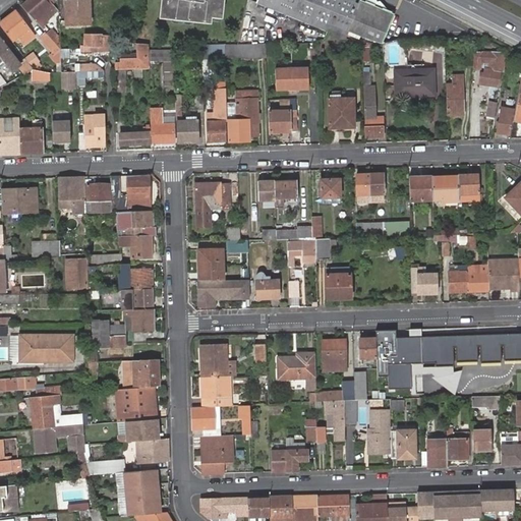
[(27,0),(22,5),(38,24),(54,11),(49,4),(53,0),(27,0)]
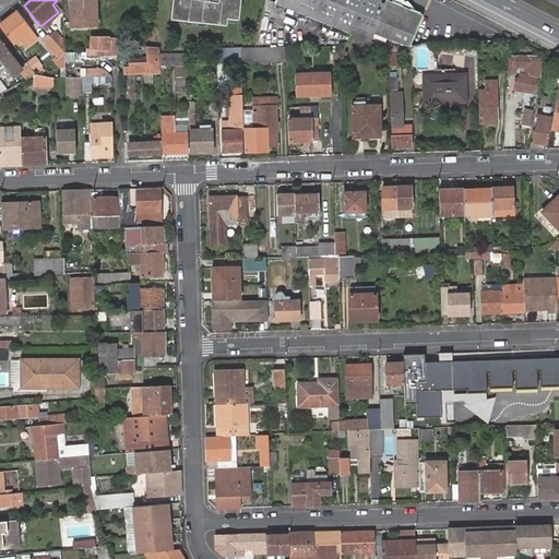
[(72,0),(74,28),(100,27),(98,0),(72,0)]
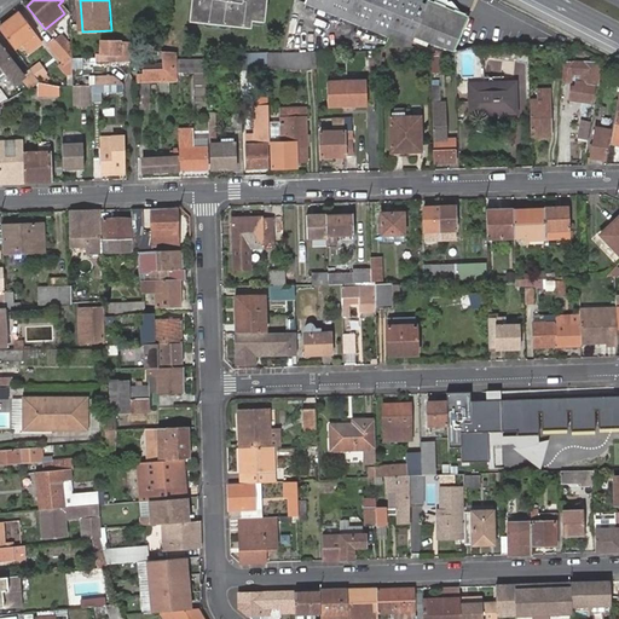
[(192,0),(191,22),(252,27),(253,19),(265,21),(266,0),(192,0)]
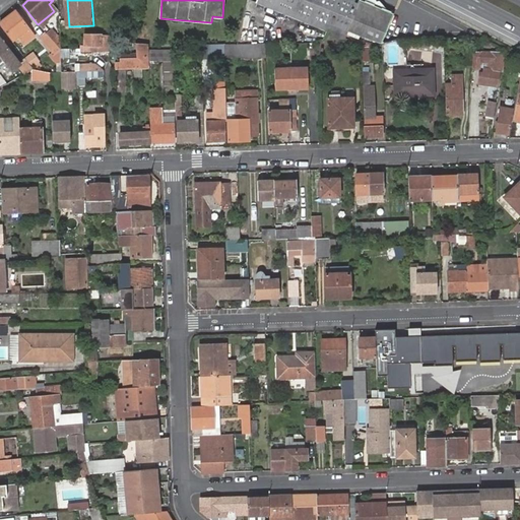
[(390,13),(350,0),(255,0),(255,1),(325,25),(322,36),(341,40),(345,29),(380,42),(390,13)]
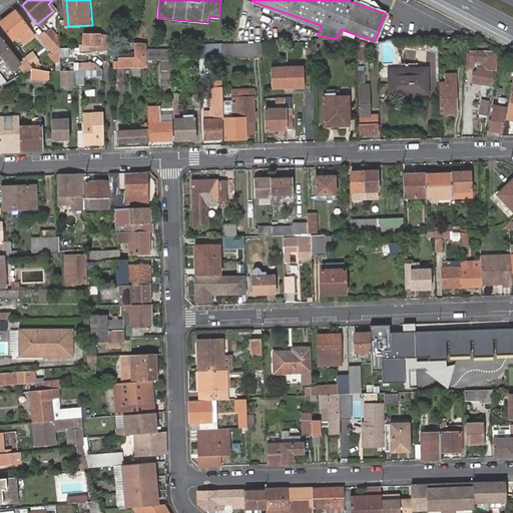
[(16,11),(0,24),(13,40),(19,36),(24,43),(35,35),(16,11)]
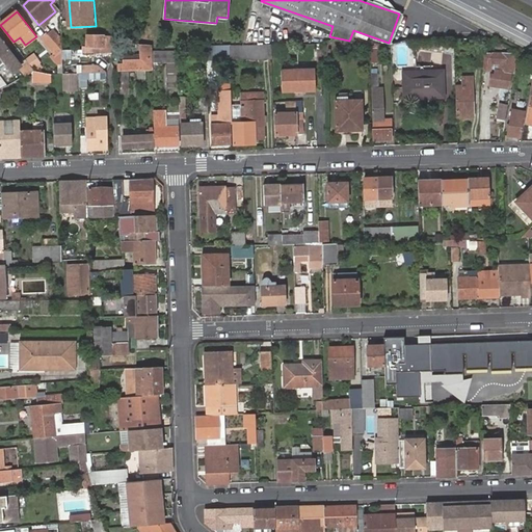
[(47,34),(54,44),(60,37),(54,29),(51,32),(46,27),(43,29),(47,34)]
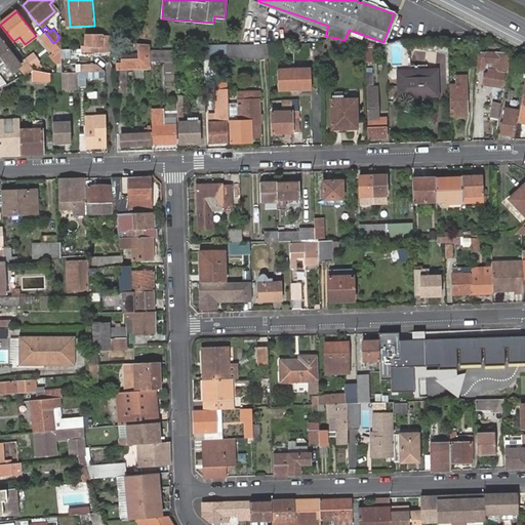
[(53,43),(46,34),(39,39),(52,55),(58,50),(53,43)]
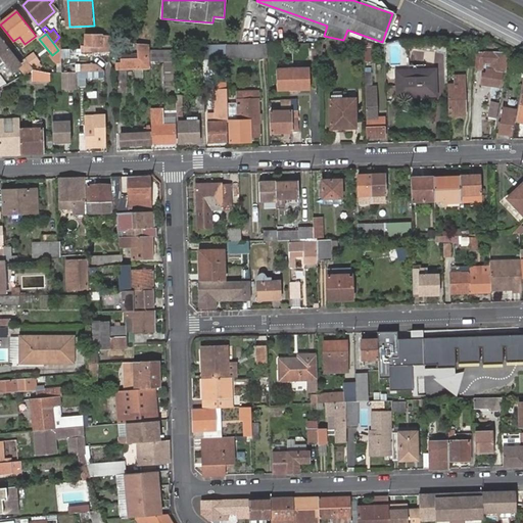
[(83,48),(83,53),(83,54),(92,53),(92,48),(104,47),(104,52),(112,52),(111,35),(87,37),(87,48),(83,48)]
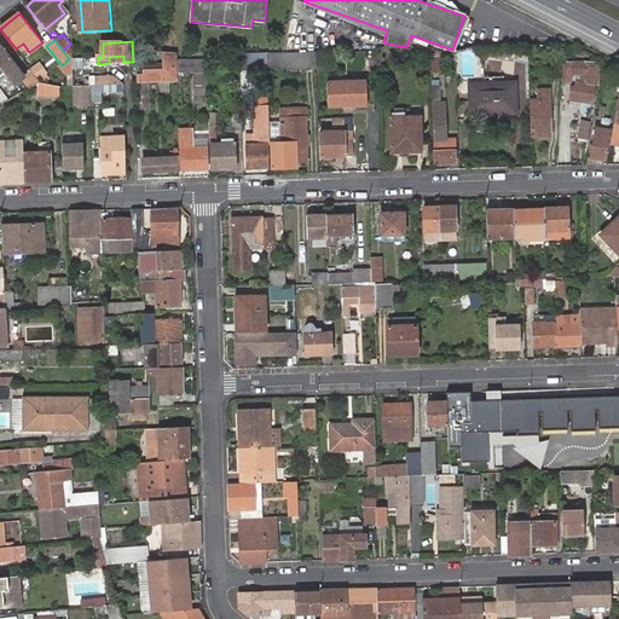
[(40,86),(44,85),(35,74),(23,85),(21,82),(25,77),(0,45),(0,71),(4,77),(6,75),(17,88),(7,96),(3,90),(0,91),(0,102),(1,104),(21,94),(40,86)]
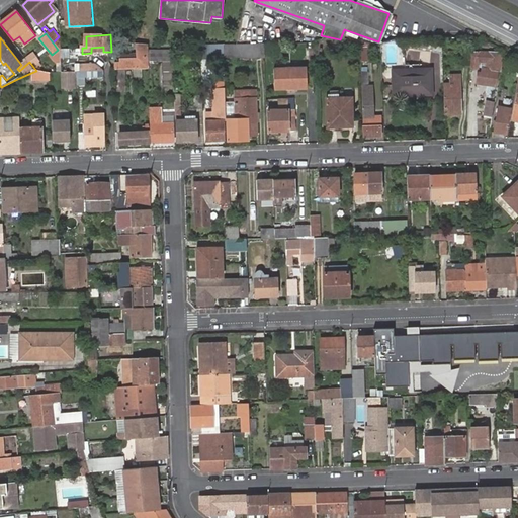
[(238,44),(223,44),(224,57),(242,57),(242,58),(263,58),(263,42),(238,44)]
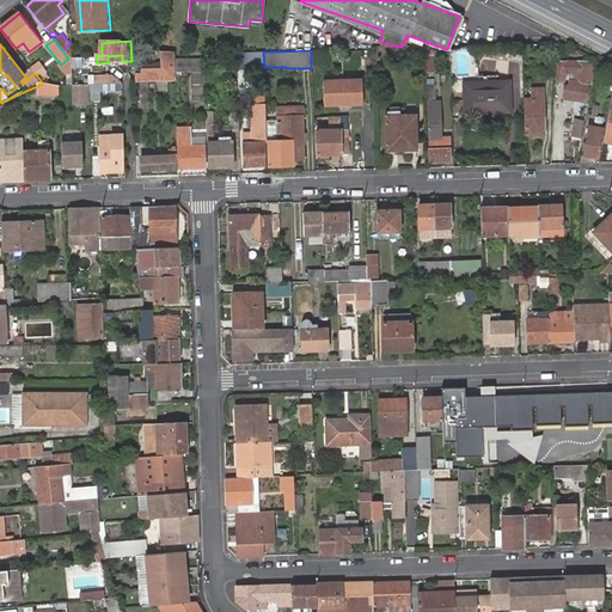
[(263,51),(236,51),(236,67),(264,67),(263,51)]
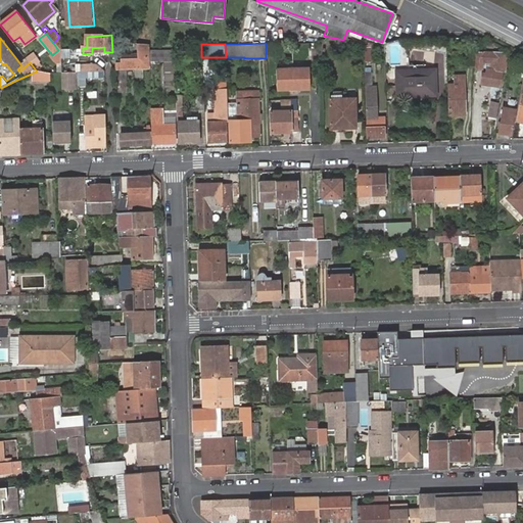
[(115,61),(115,68),(149,67),(148,56),(148,46),(148,45),(138,45),(138,57),(121,58),(121,61),(115,61)]
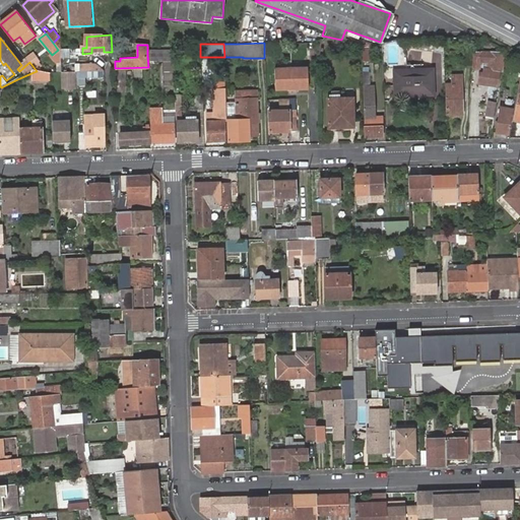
[(147,46),(147,56),(172,55),(171,46),(147,46)]
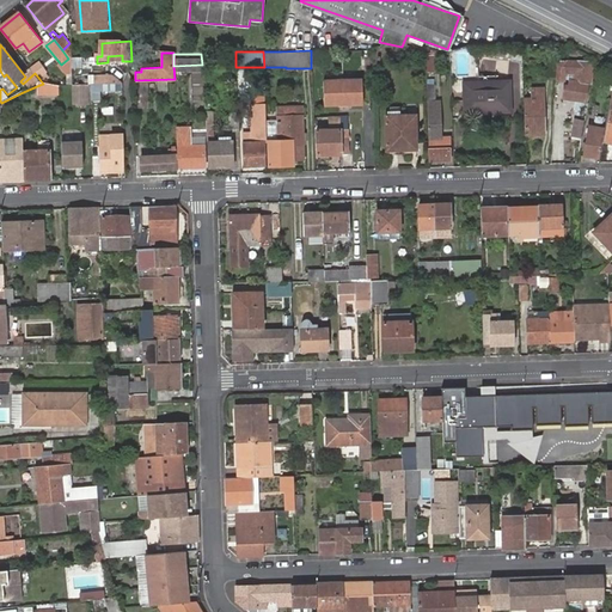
[(582,79),(583,57),(565,55),(550,56),(550,78),(556,78),(557,71),(567,71),(565,78),(561,78),(561,85),(556,85),(556,98),(580,97),(580,89),(580,79),(582,79)]
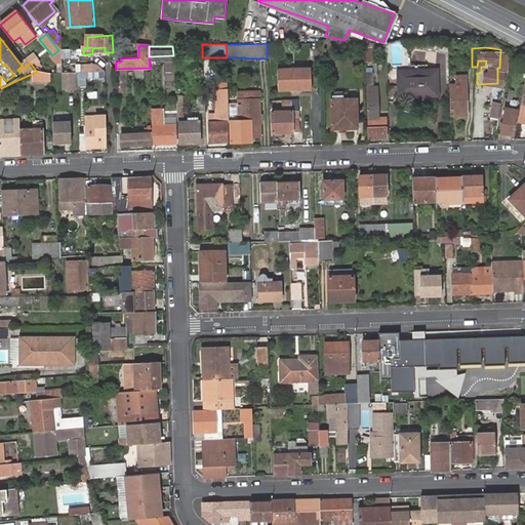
[(462,66),(470,66),(470,51),(448,52),(448,57),(462,58),(462,66)]
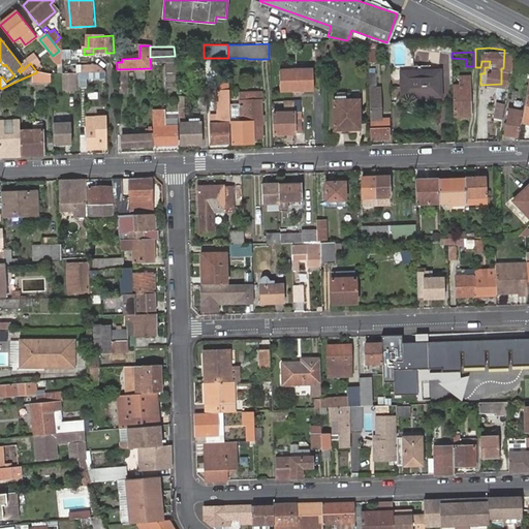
[(280,91),(314,91),(314,67),(280,67),(280,91)]
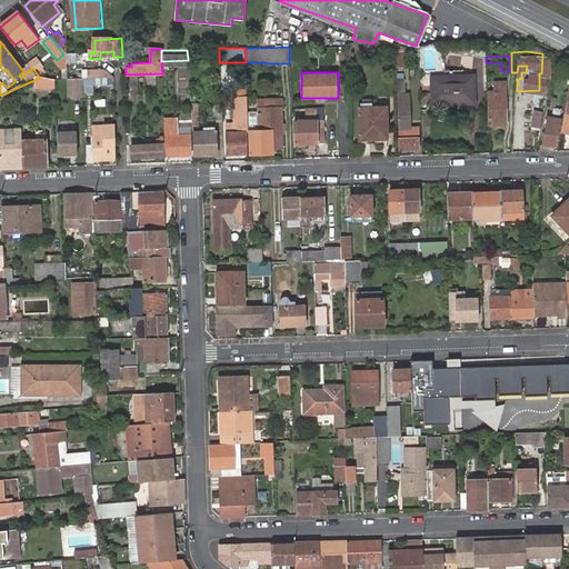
[(85,83),(113,83),(113,76),(105,76),(90,76),(72,77),(73,93),(85,93),(85,83)]
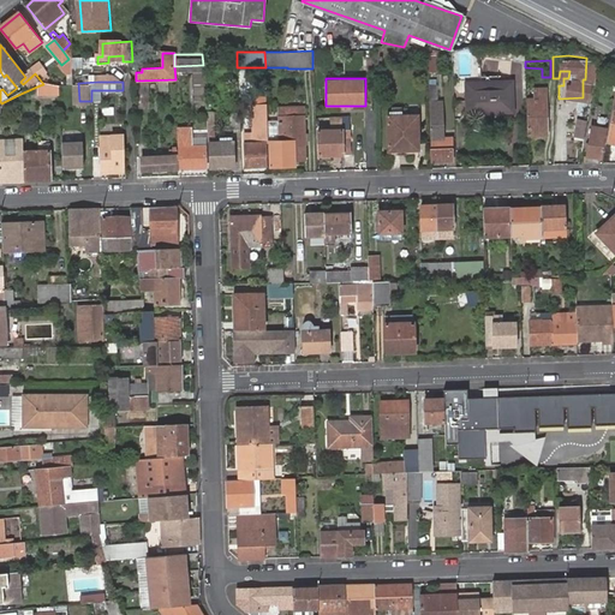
[(138,83),(138,108),(148,109),(149,83),(138,83)]
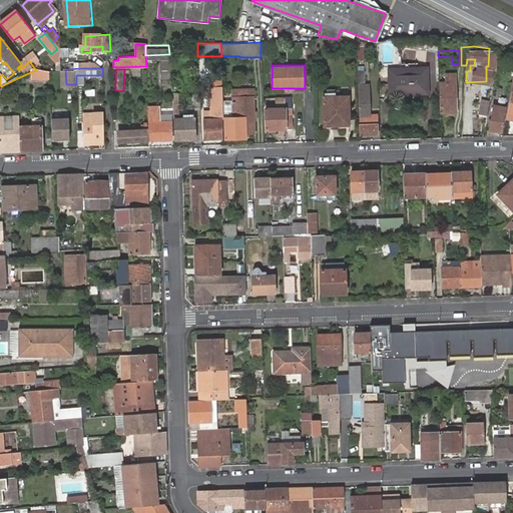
[(50,70),(36,70),(33,71),(32,78),(50,78),(50,70)]
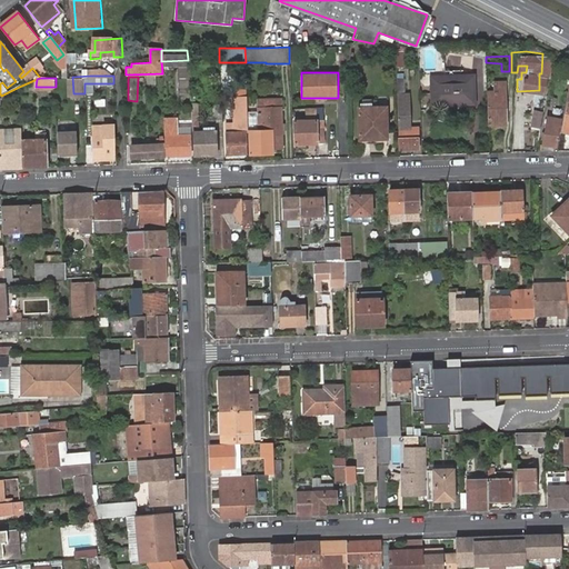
[(568,78),(565,78),(558,132),(565,133),(568,133),(568,78)]
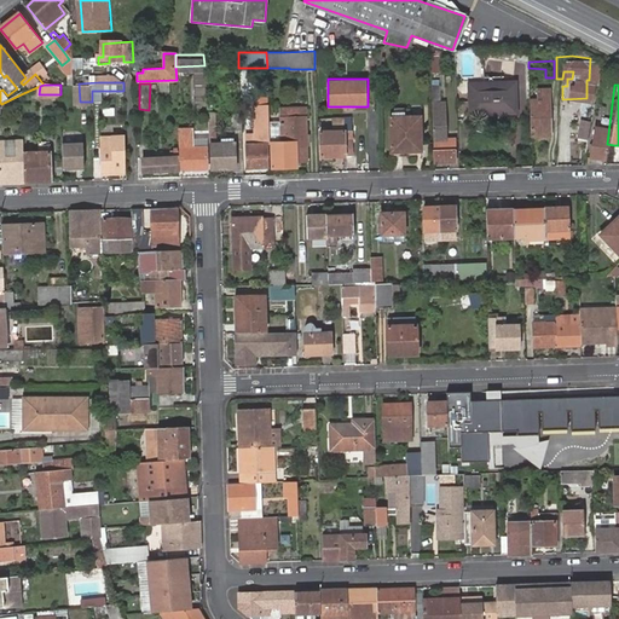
[(501,113),(499,86),(470,87),(472,114),(501,113)]
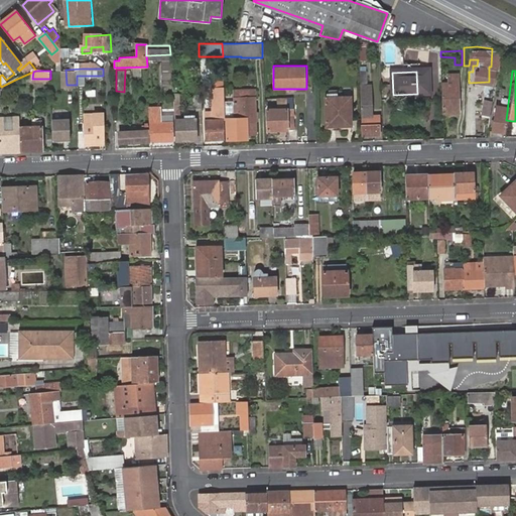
[(428,72),(416,72),(417,94),(428,94),(428,72)]
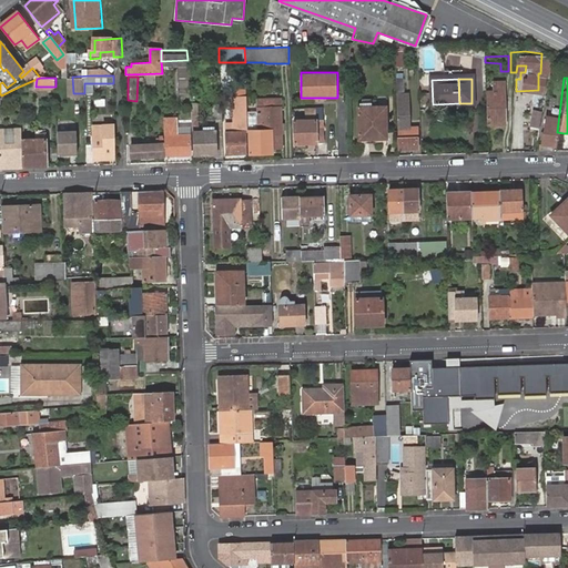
[(403,80),(396,80),(396,94),(398,150),(418,149),(417,129),(408,129),(407,129),(406,124),(408,124),(407,94),(404,94),(403,80)]
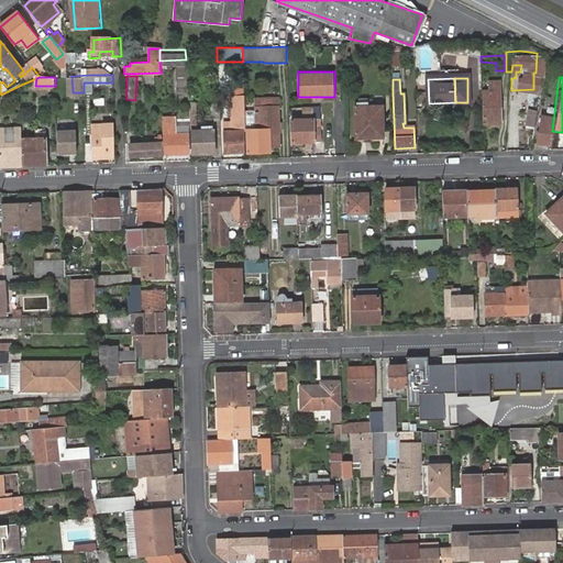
[(482,91),(483,124),(500,124),(499,90),(498,80),(487,80),(488,91),(482,91)]
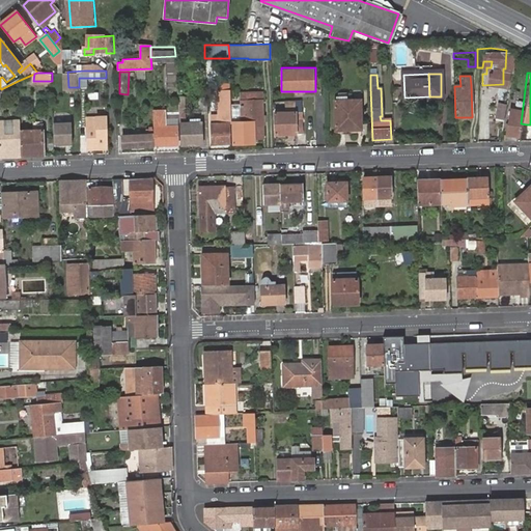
[(229,123),(230,123),(229,90),(218,90),(219,118),(223,118),(224,123),(211,123),(212,144),(230,144),(229,123)]
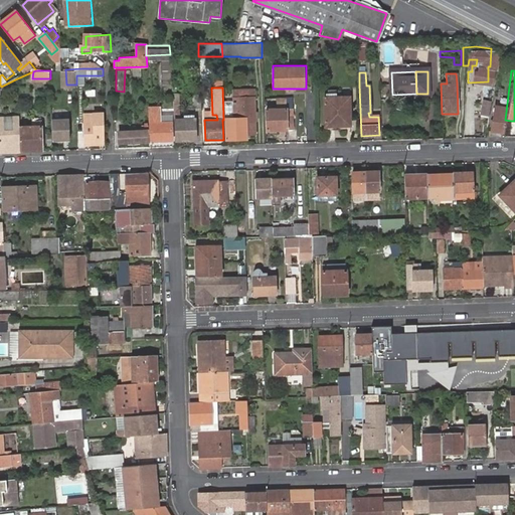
[(179,95),(175,95),(175,119),(176,141),(195,141),(195,120),(180,120),(179,95)]
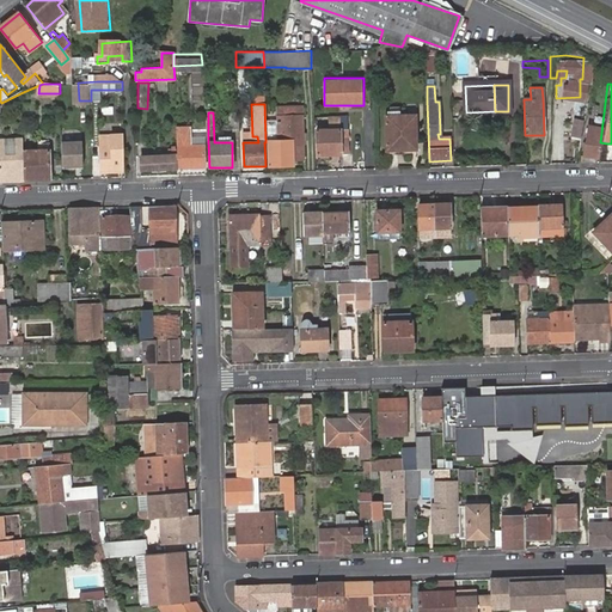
[(228,129),(238,129),(238,112),(228,112),(228,129)]
